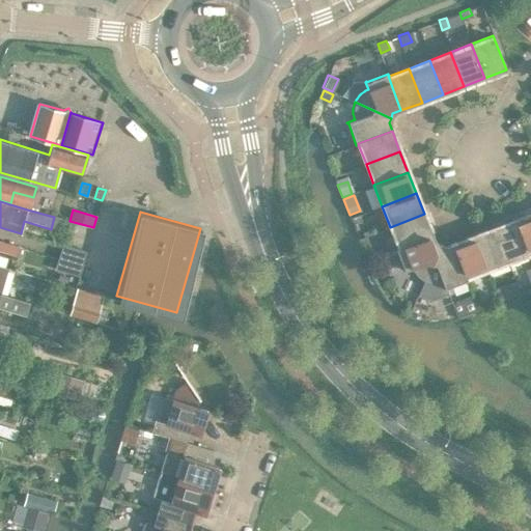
[(530,213),(515,219),(528,253),(530,252),(530,213)]
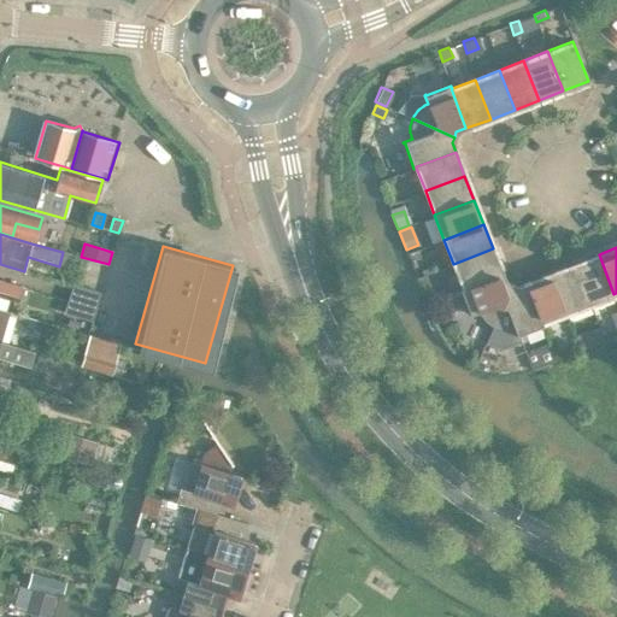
[(453,264),(462,287),(463,288),(503,272),(493,248),(453,264)]
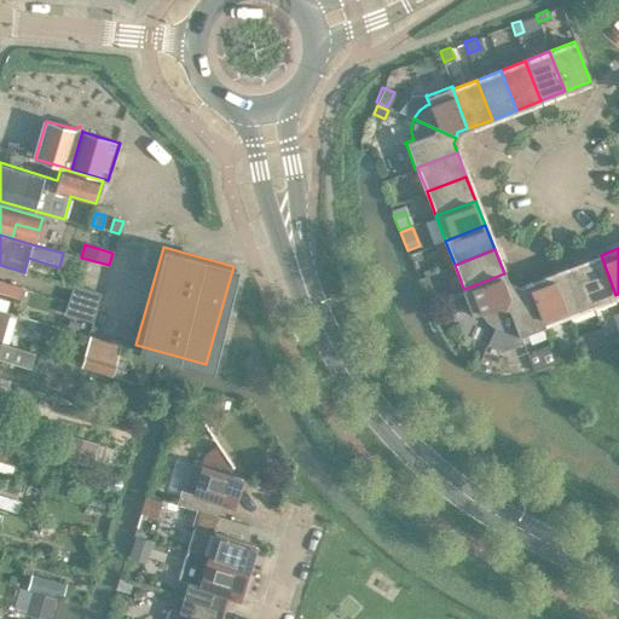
[(601,255),(576,265),(591,305),(615,295),(601,255)]
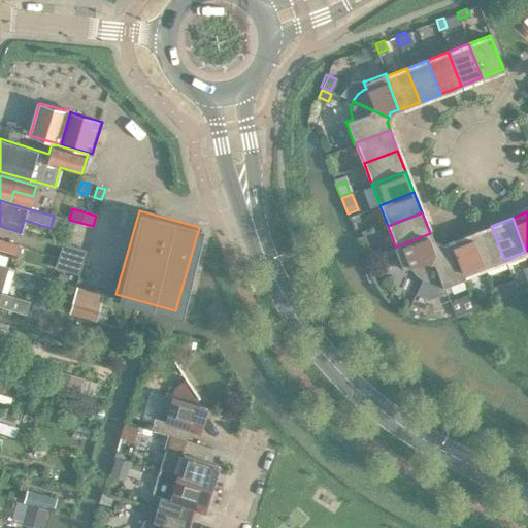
[(491,226),(470,234),(484,268),(504,260),(491,226)]
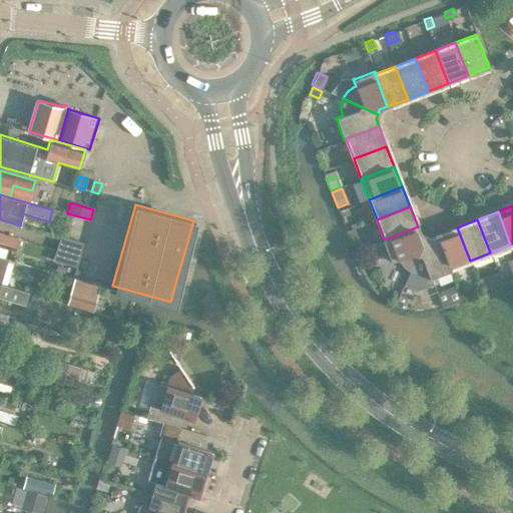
[(390,262),(397,259),(398,261),(399,263),(400,265),(402,266),(403,267),(406,270),(408,271),(409,272),(425,236),(421,234),(418,226),(385,239),(384,238),(382,239),(390,260),(390,261),(390,262)]
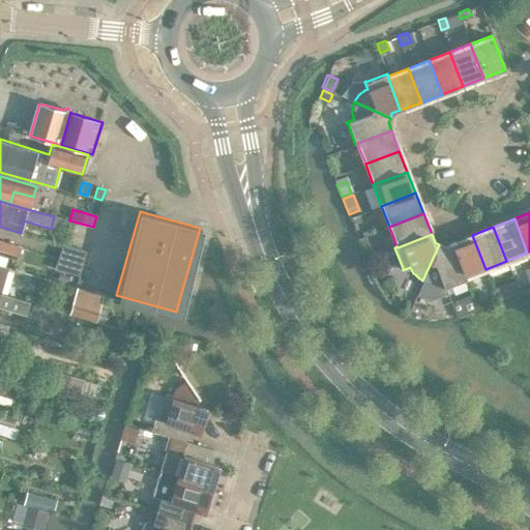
[(472,235),(451,243),(464,277),(465,276),(486,269),(472,235)]
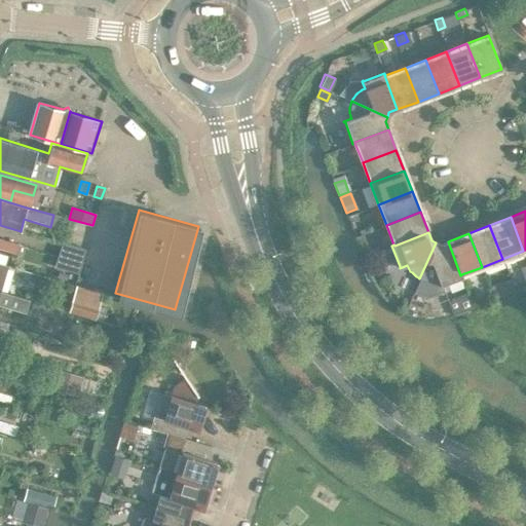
[(0,262),(6,264),(8,254),(23,257),(26,246),(0,237),(0,262)]
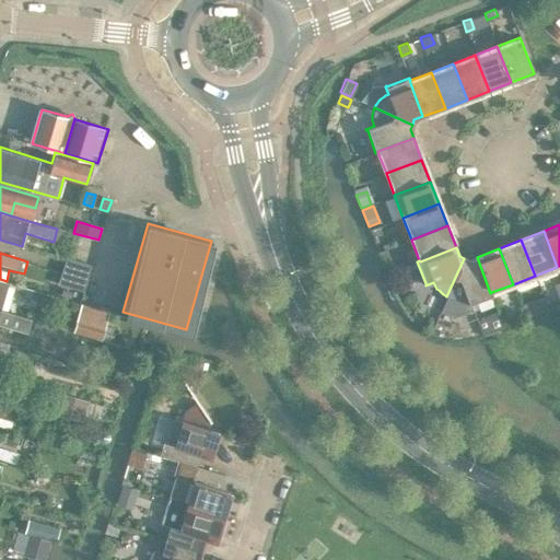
[(464,298),(466,296),(468,304),(470,304),(470,303),(492,295),(491,292),(490,293),(477,257),(468,260),(464,258),(446,296),(450,298),(452,298),(455,299),(459,298),(464,298)]
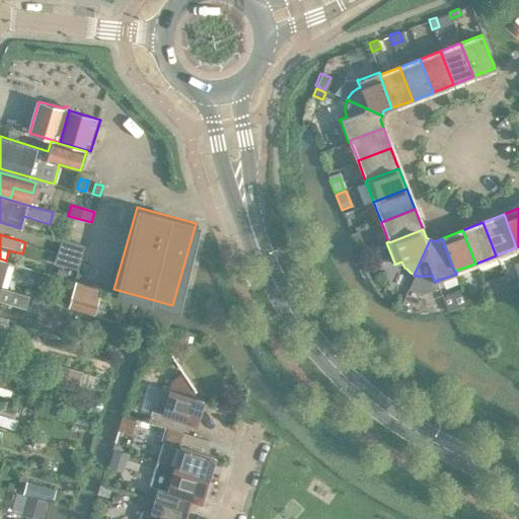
[(54,263),(77,270),(84,245),(61,239),(54,263)]
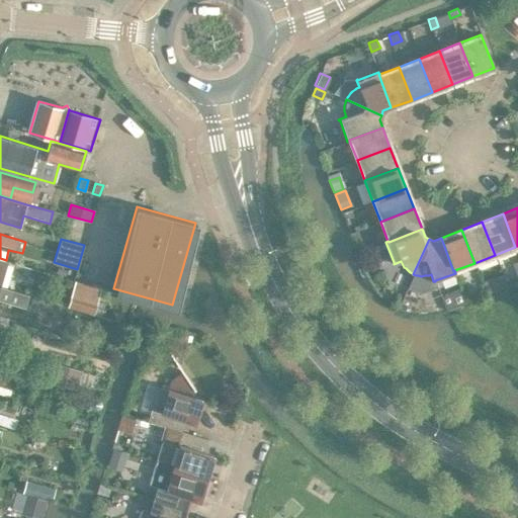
[(482,282),(486,293),(496,289),(491,278),(482,282)]
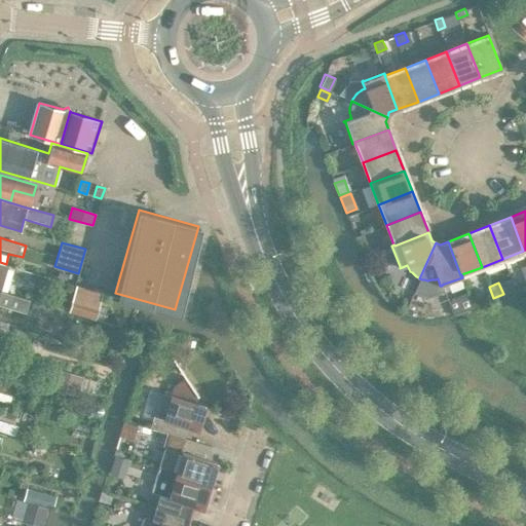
[(68,312),(95,320),(102,293),(76,285),(68,312)]
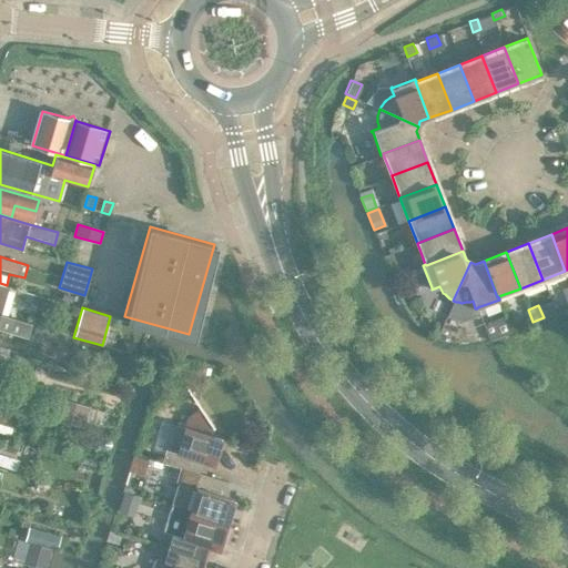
[(0,330),(27,338),(31,324),(1,315),(0,314),(0,330)]
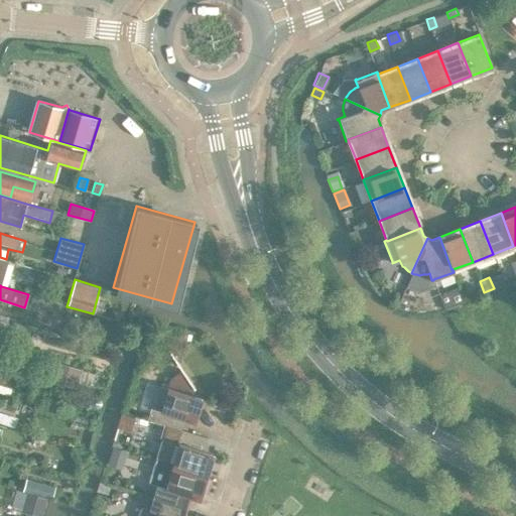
[(396,306),(402,309),(405,303),(399,300),(396,306)]
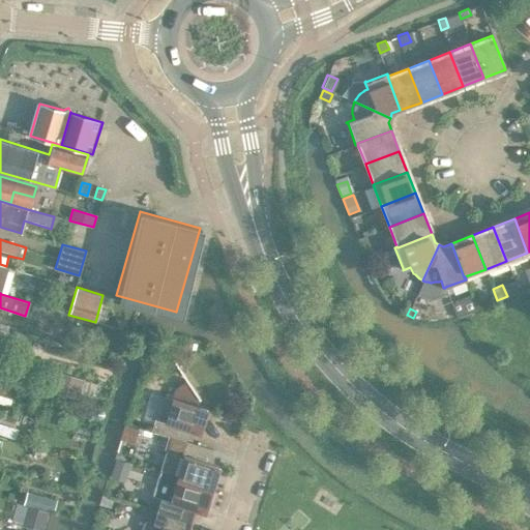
[(12,331),(9,344),(28,349),(31,336),(12,331)]
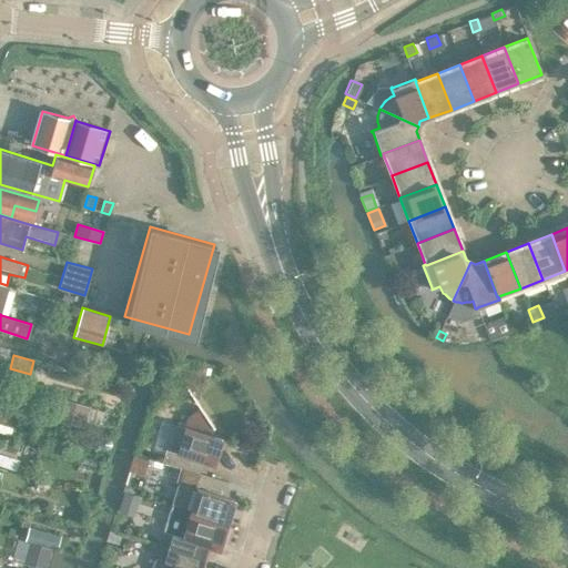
[(191,389),(195,397),(213,385),(209,377),(191,389)]
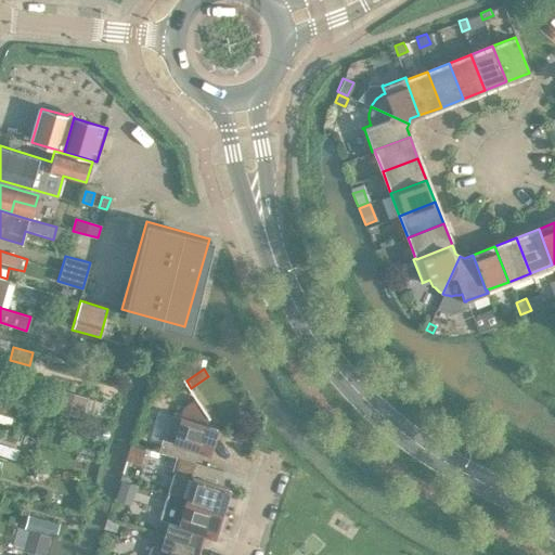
[(53,375),(50,387),(85,397),(88,385),(53,375)]
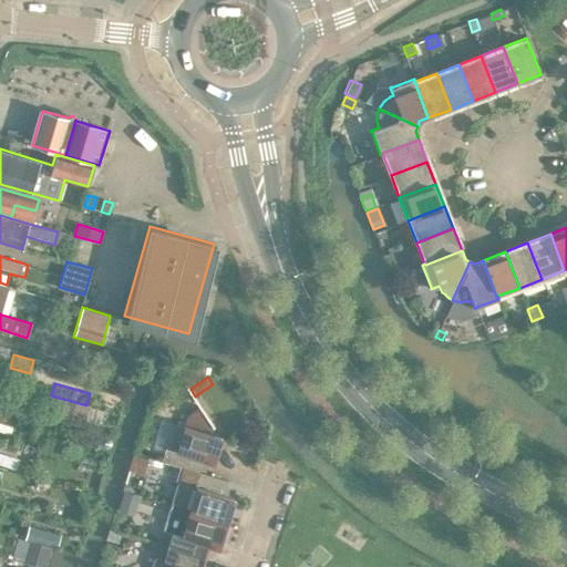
[(50,395),(47,405),(60,409),(57,420),(83,428),(86,414),(103,419),(105,412),(50,395)]
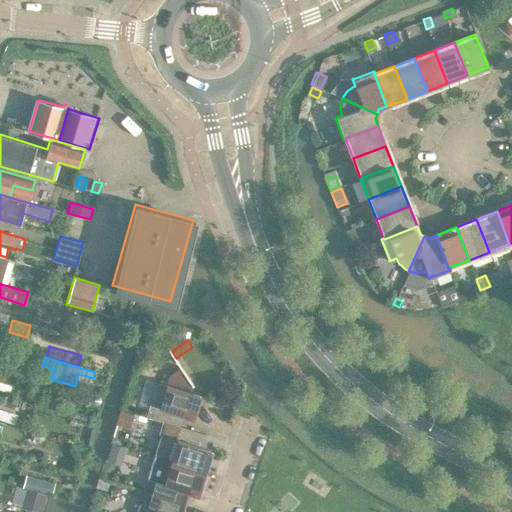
[(193,384),(181,367),(168,376),(165,384),(145,377),(136,404),(148,408),(145,416),(160,421),(179,426),(182,414),(192,417),(200,394),(190,391),(192,385),(193,384)]
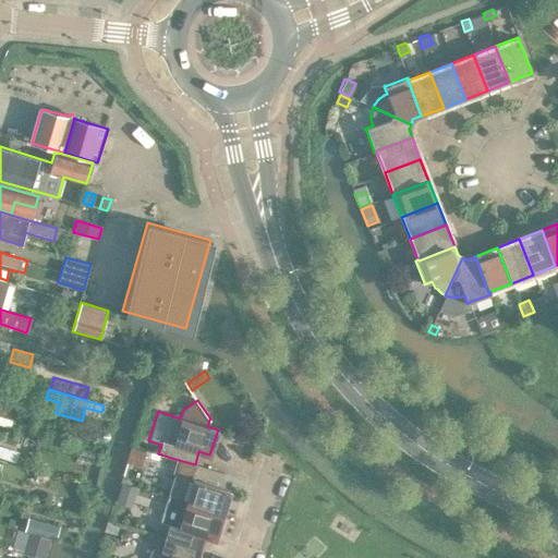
[(0,419),(0,422),(10,425),(12,420),(1,416),(0,419)]
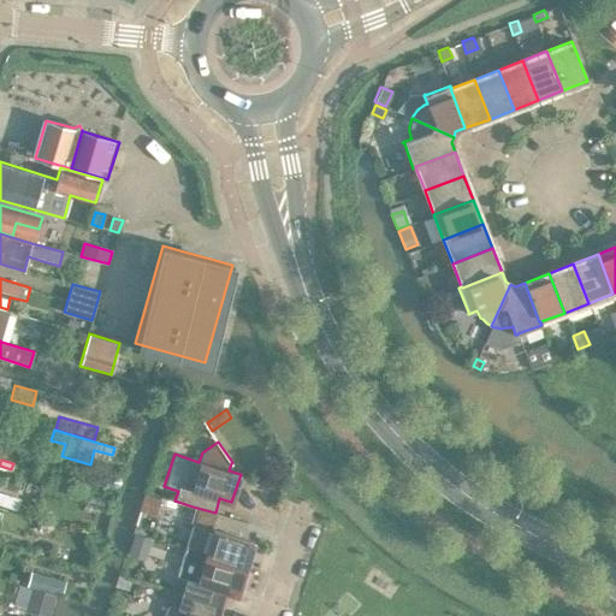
[(116,489),(119,487),(122,485),(122,481),(120,478),(118,475),(114,474),(111,475),(108,479),(107,483),(108,486),(112,489),(116,489)]
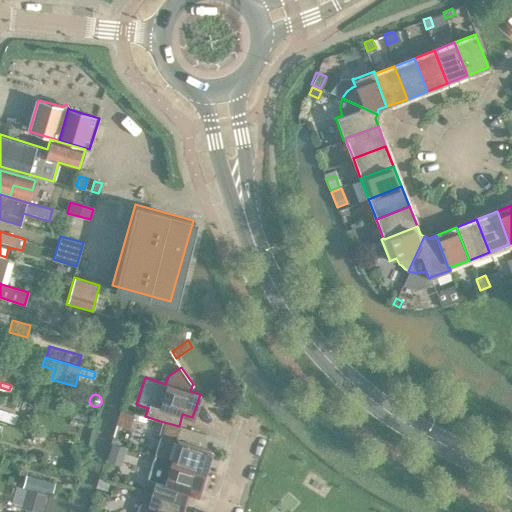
[(24,402),(18,400),(14,411),(20,413),(24,402)]
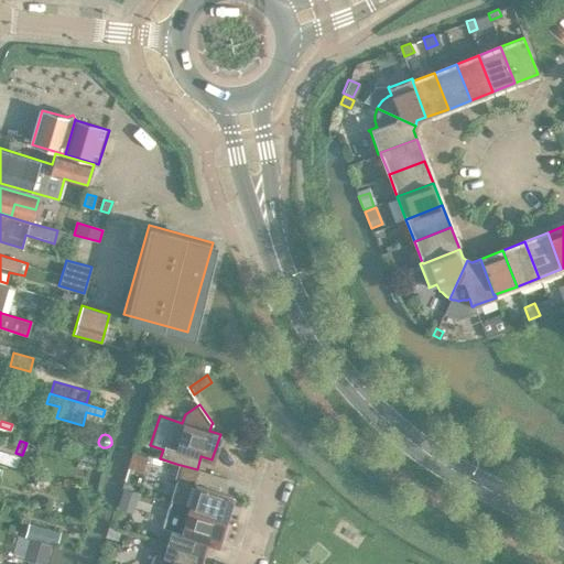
[(226,477),(197,469),(176,464),(172,478),(175,479),(169,502),(225,520),(232,495),(221,490),(226,477)]
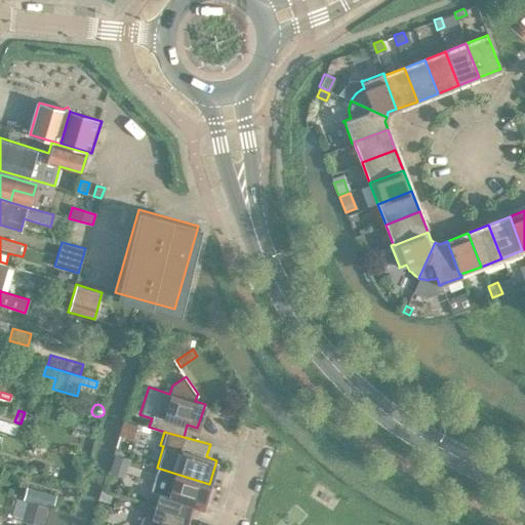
[(113,454),(109,467),(125,472),(128,459),(113,454)]
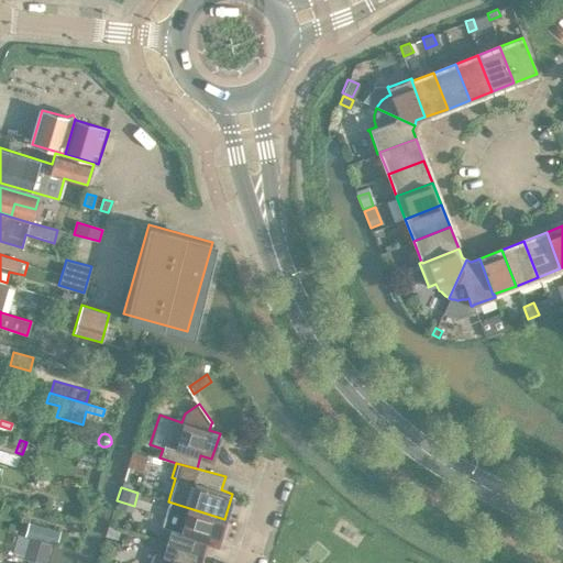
[(173,544),(201,553),(206,539),(217,543),(224,519),(168,501),(161,526),(176,531),(173,544)]
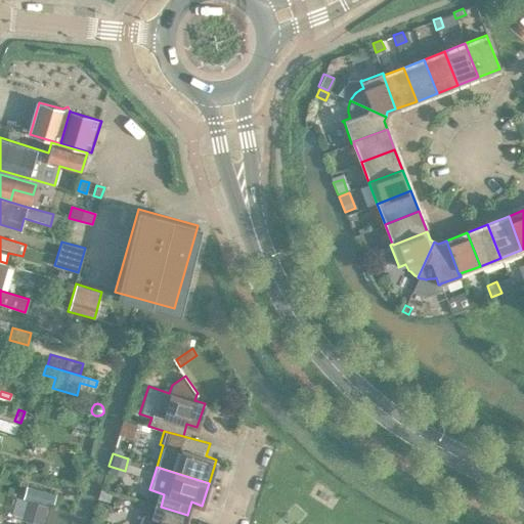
[(26,498),(52,506),(55,493),(29,486),(26,498)]
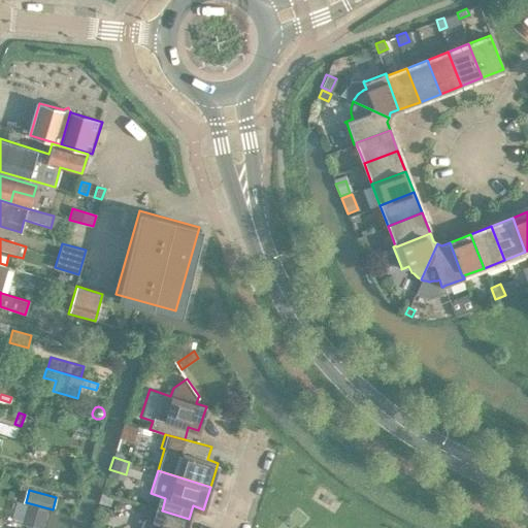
[(41,526),(46,509),(27,503),(23,520),(41,526)]
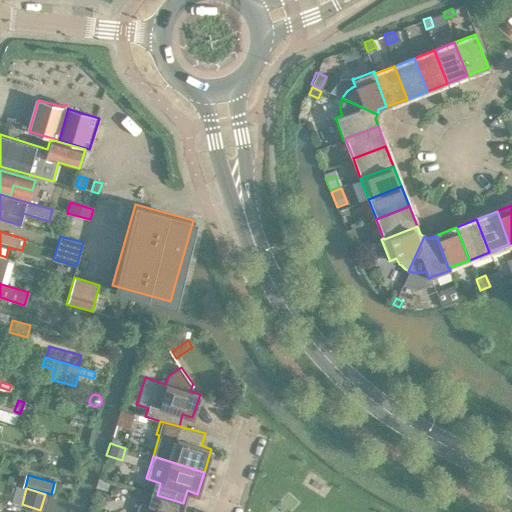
[(180,511),(183,503),(157,495),(153,506),(139,502),(136,511),(180,511)]
